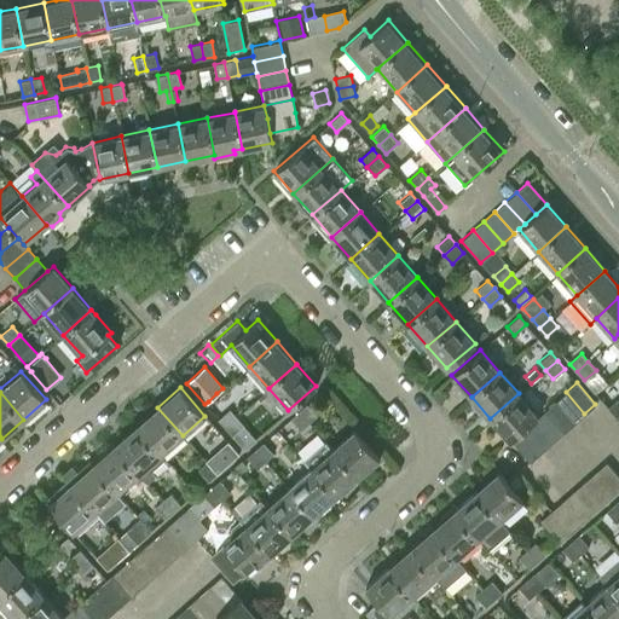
[(573,423),(584,414),(566,392),(555,401),(573,423)]
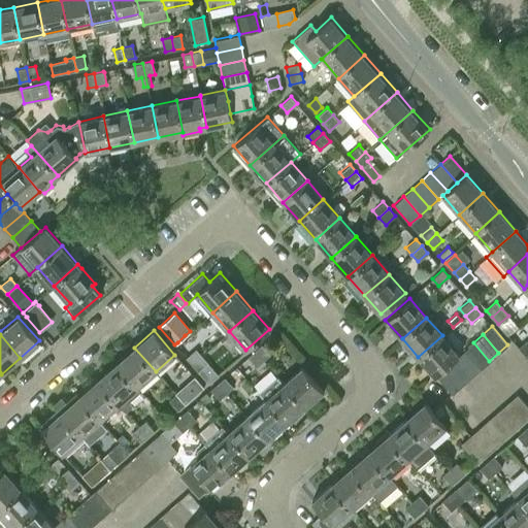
[(455,359),(459,355),(442,335),(418,357),(434,376),(435,375),(446,367),(455,359)]
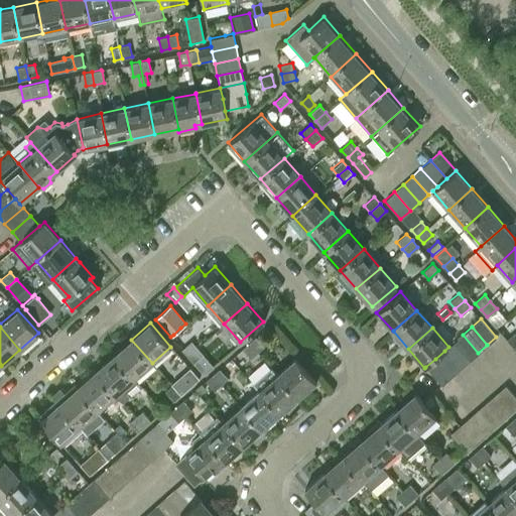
[(513,347),(515,343),(515,332),(507,340),(513,347)]
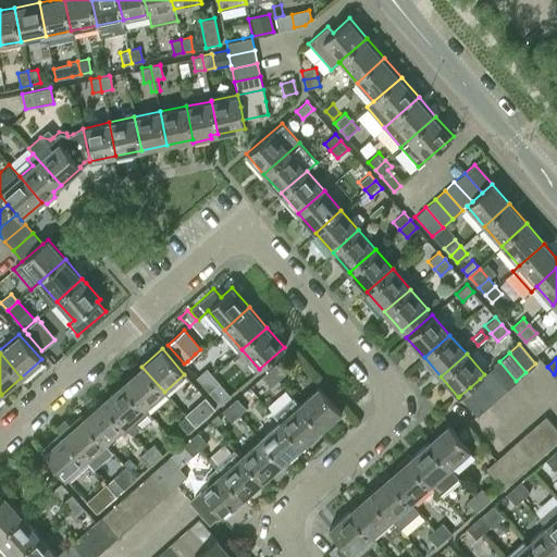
[(506,390),(516,381),(499,361),(490,370),(506,390)]
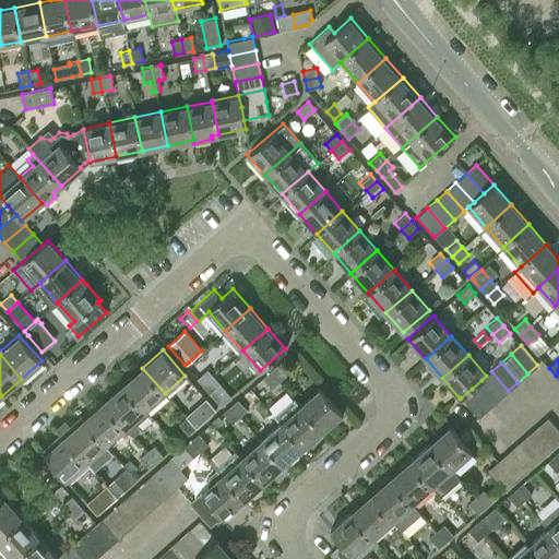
[(280,381),(286,376),(277,365),(270,370),(280,381)]
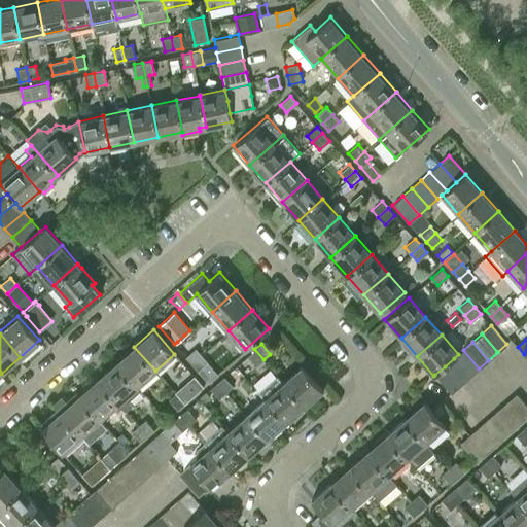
[(136,387),(155,371),(134,347),(115,363),(136,387)]
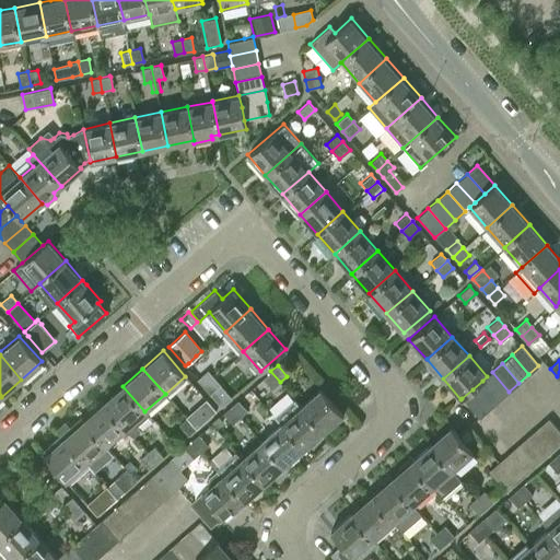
[(203,386),(214,377),(208,370),(197,378),(203,386)]
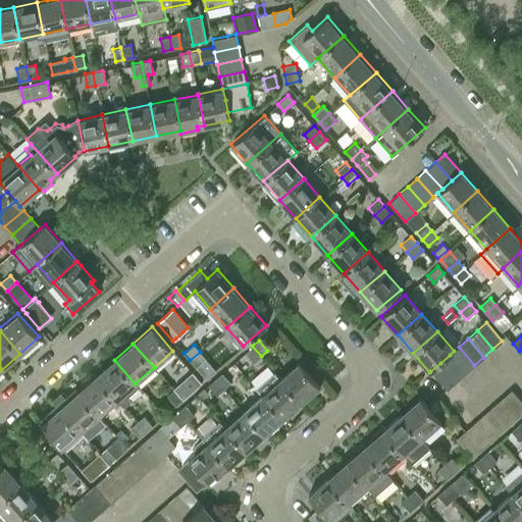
[(254,362),(261,356),(252,346),(245,352),(254,362)]
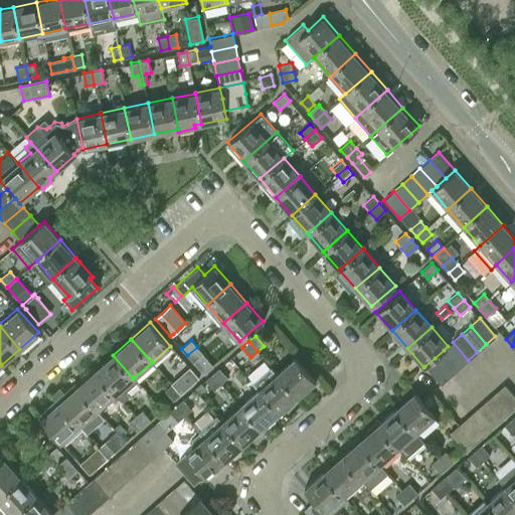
[(459,368),(468,360),(453,342),(448,346),(444,350),(459,368)]
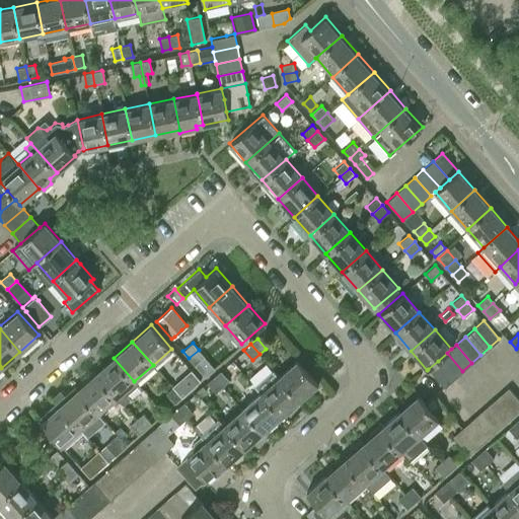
[(195,365),(204,356),(199,350),(189,358),(195,365)]
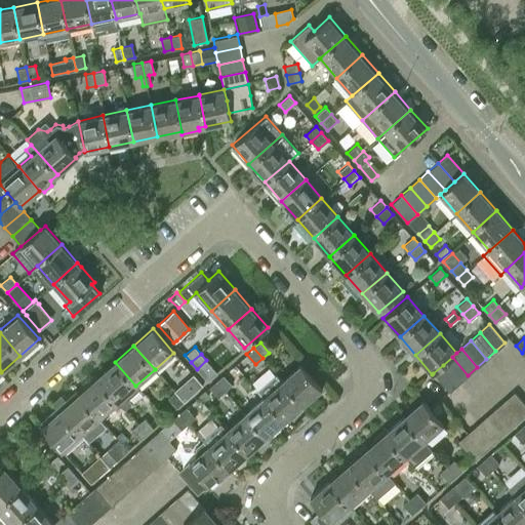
[(458,384),(468,375),(452,357),(443,365),(458,384)]
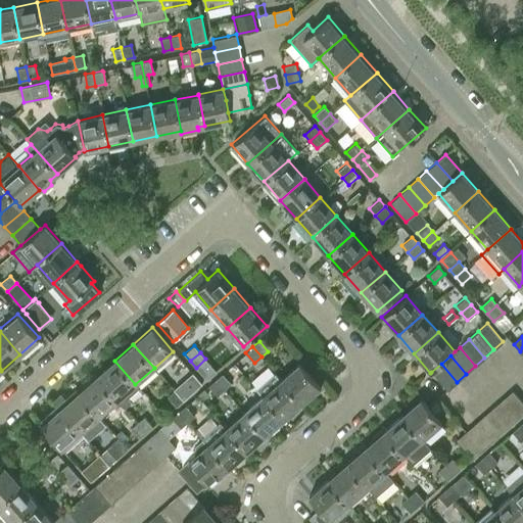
[(114,361),(96,376),(116,400),(117,399),(125,408),(132,400),(129,396),(139,387),(135,384),(114,361)]
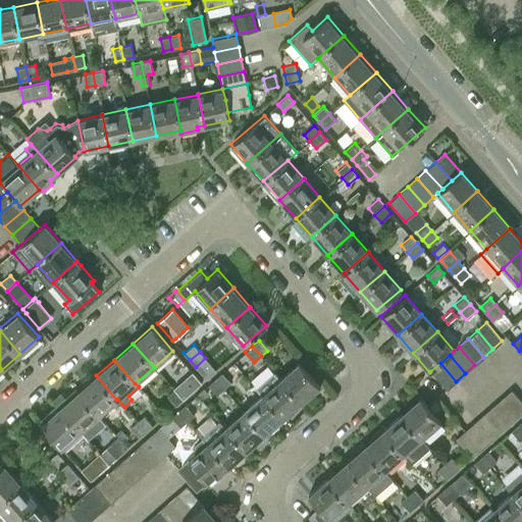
[(301,402),(319,385),(299,362),(280,378),(301,402)]
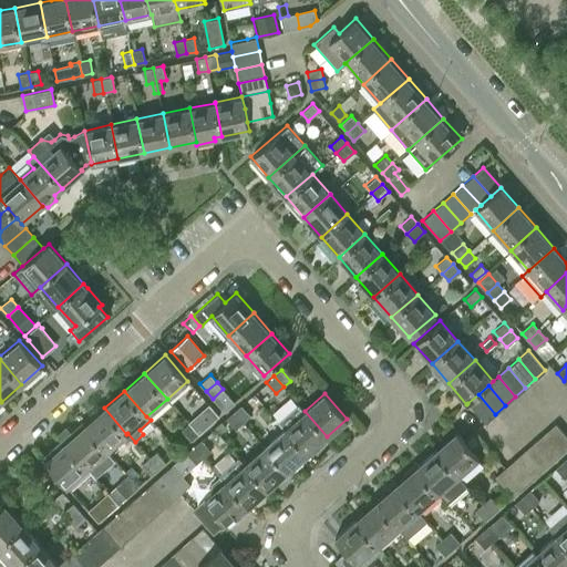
[(485,423),(495,414),(478,394),(467,403),(485,423)]
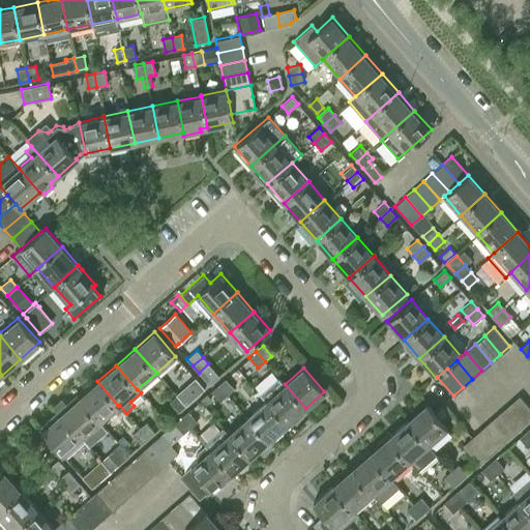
[(278,377),(259,393),(266,401),(287,424),(305,408),(285,384),(278,377)]
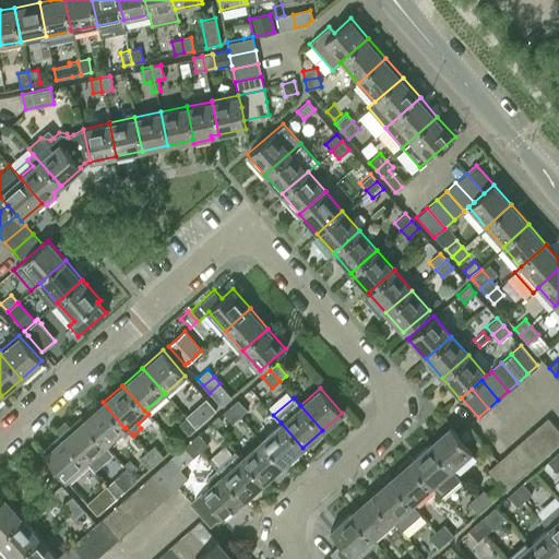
[(239,416),(247,409),(238,399),(230,405),(239,416)]
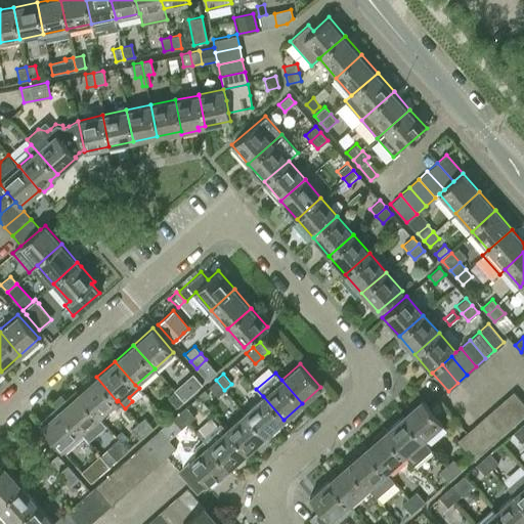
[(98,417),(117,401),(96,377),(79,392),(78,393),(98,417)]
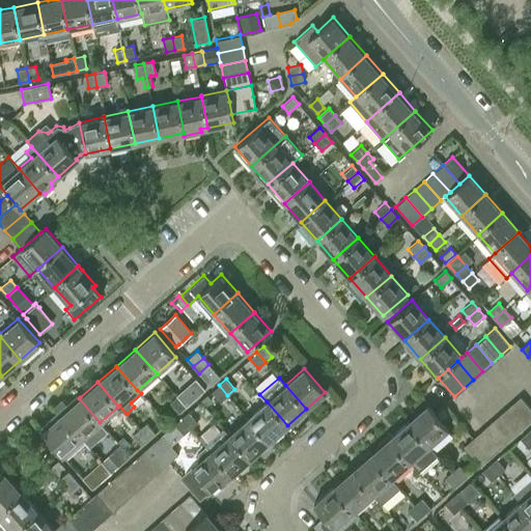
[(189,385),(184,389),(192,398),(197,394),(189,385)]
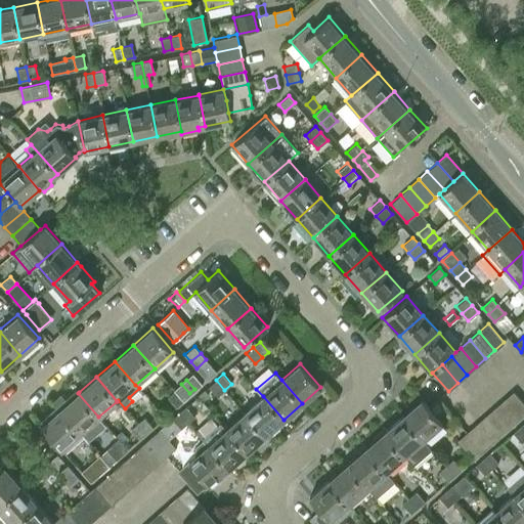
[(218,396),(224,390),(216,380),(209,386),(218,396)]
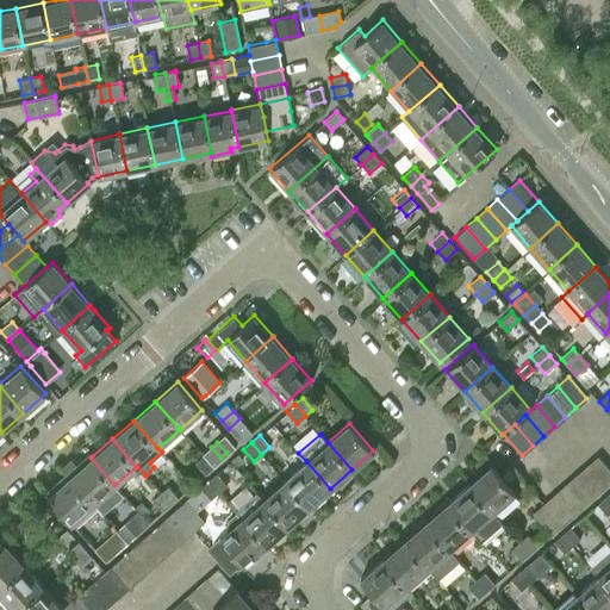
[(212,466),(222,459),(221,458),(211,447),(203,455),(212,466)]
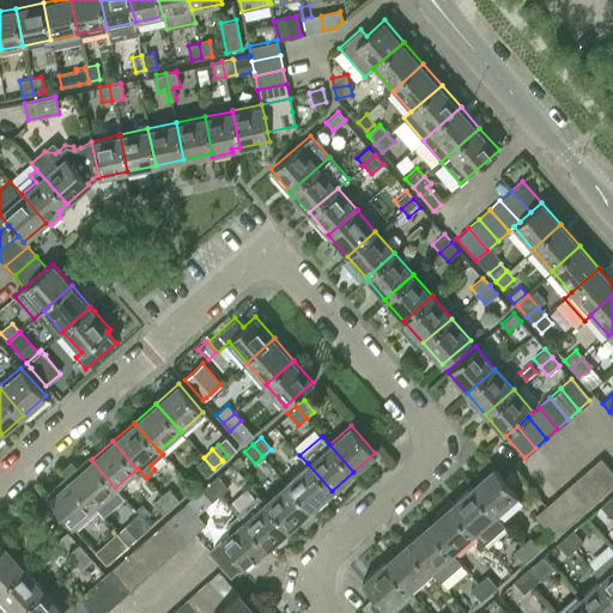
[(91,460),(92,459),(87,454),(66,474),(70,479),(68,479),(93,508),(115,487),(91,460)]
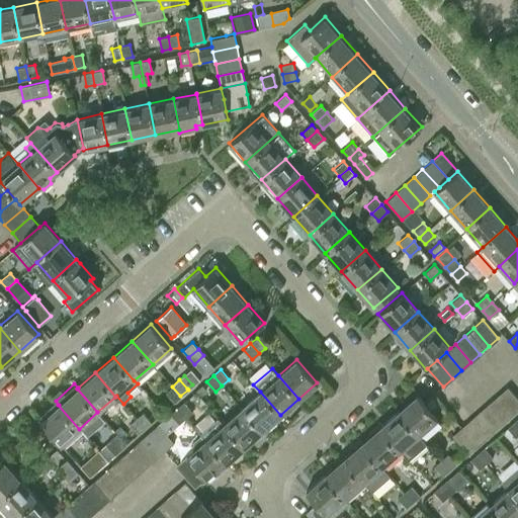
[(174,402),(180,396),(172,386),(166,393),(174,402)]
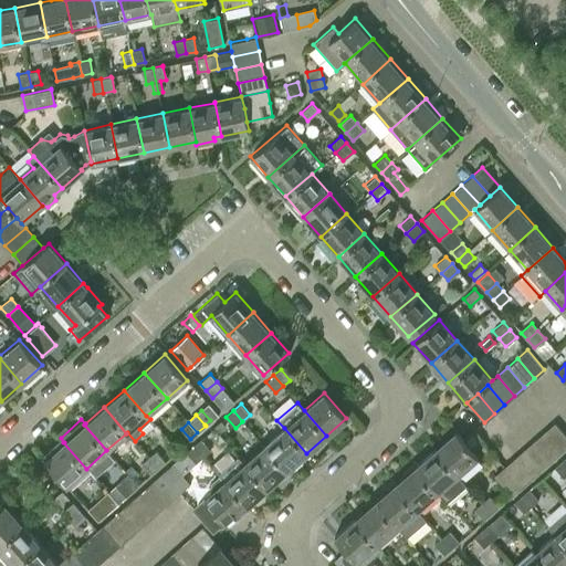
[(561,451),(565,447),(565,436),(554,422),(543,431),(561,451)]
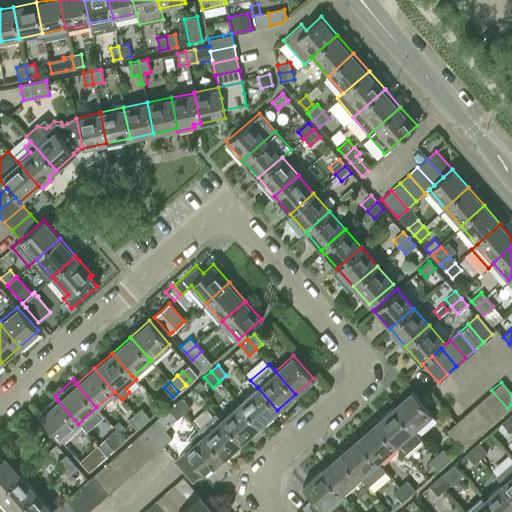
[(259,426),(277,410),(257,387),(239,403),(259,426)]
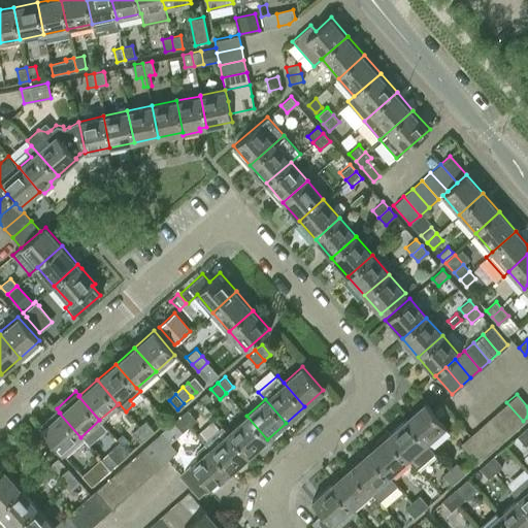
[(426,442),(444,426),(424,401),(404,419),(426,442)]
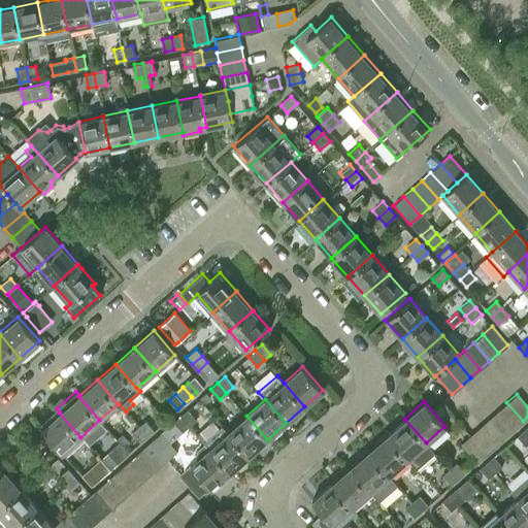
[(515,429),(523,421),(506,402),(498,410),(515,429)]
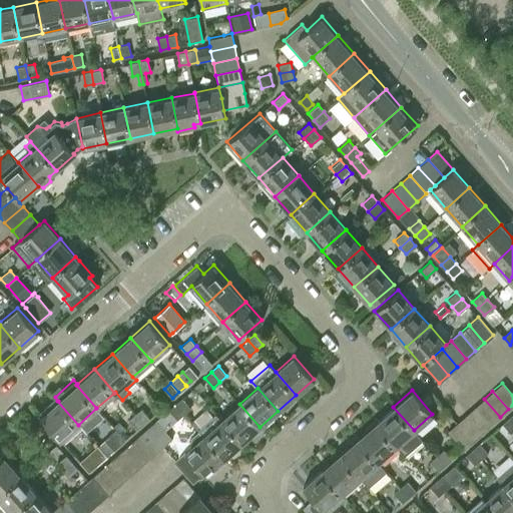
[(421,399),(429,408),(436,401),(429,392),(421,399)]
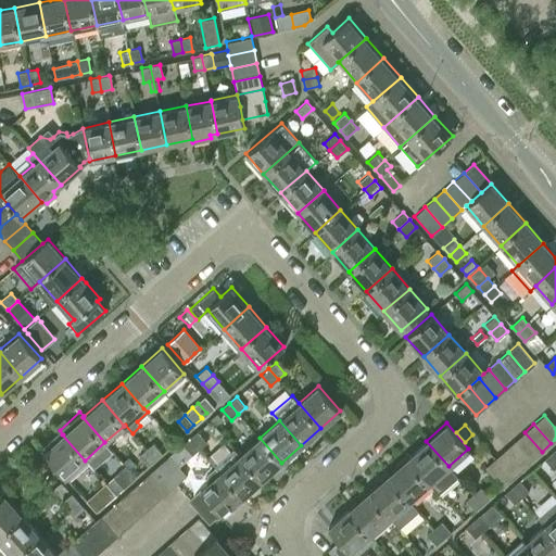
[(199,447),(206,441),(198,431),(190,438),(199,447)]
